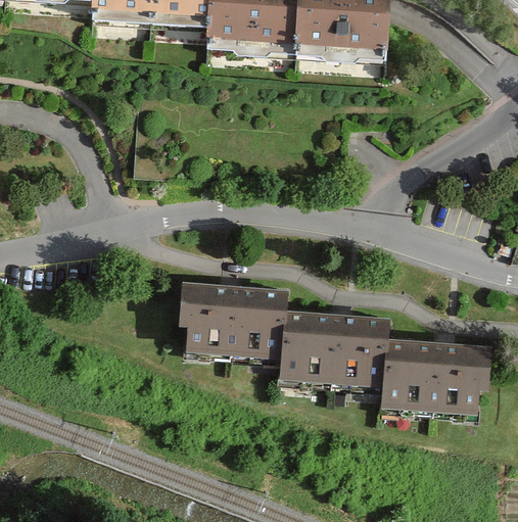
[(214,0),(98,0),(99,0),(97,20),(212,29),(214,0)]
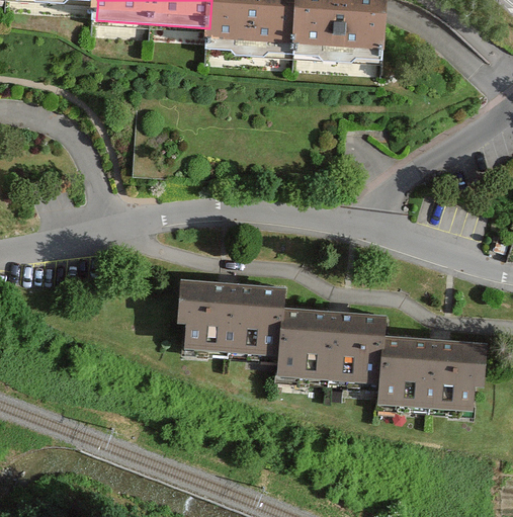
[(390,15),(390,0),(211,0),(209,28),(208,47),(386,61),(390,15)]
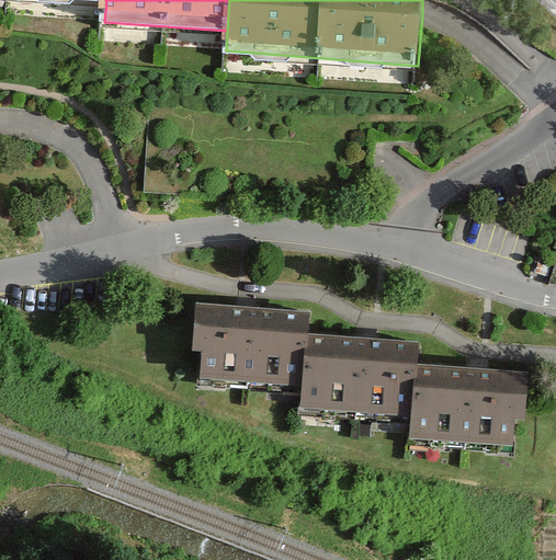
[(184,379),(299,390),(307,318),(308,304),(193,292),(184,379)]
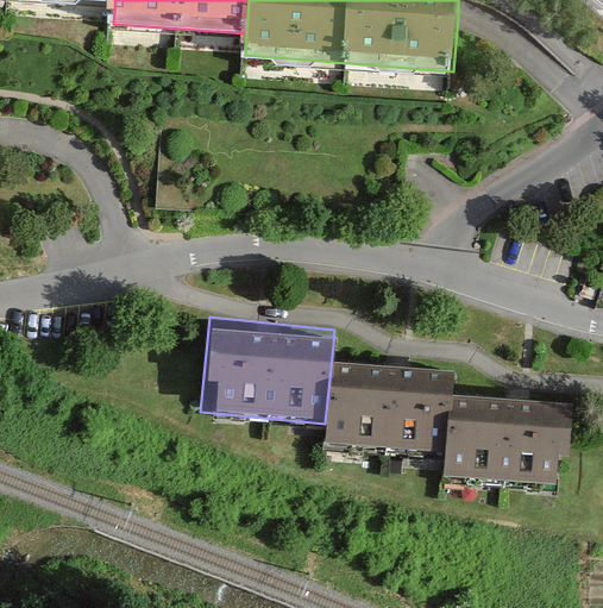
[(322,440),(445,456),(453,384),(457,361),(333,345),(325,424),(322,440)]
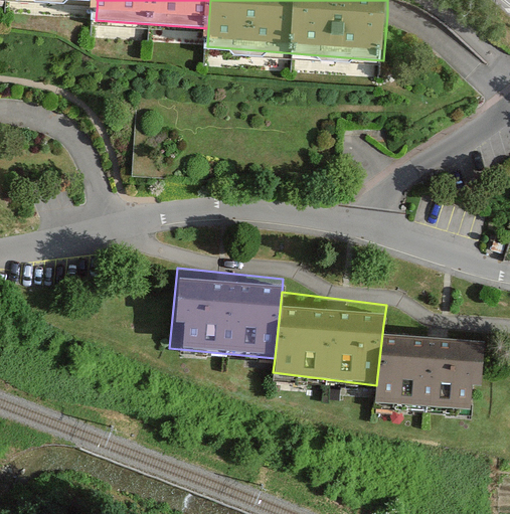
[(481,337),(383,325),(376,385),(373,407),(471,419),(481,337)]
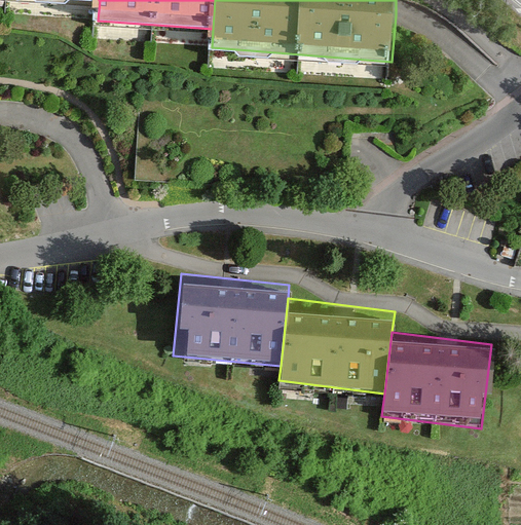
All buildings are outlined.
